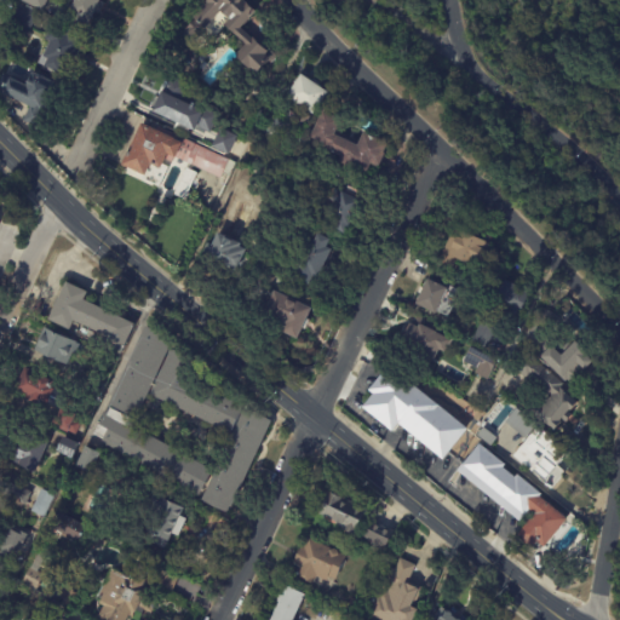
[(98,0),(98,1),(103,4),(98,15),(93,12),(85,29),(72,22),(74,16),(68,13),(74,3),(68,0),(46,0),(41,12),(19,3),(19,0),(98,0)]
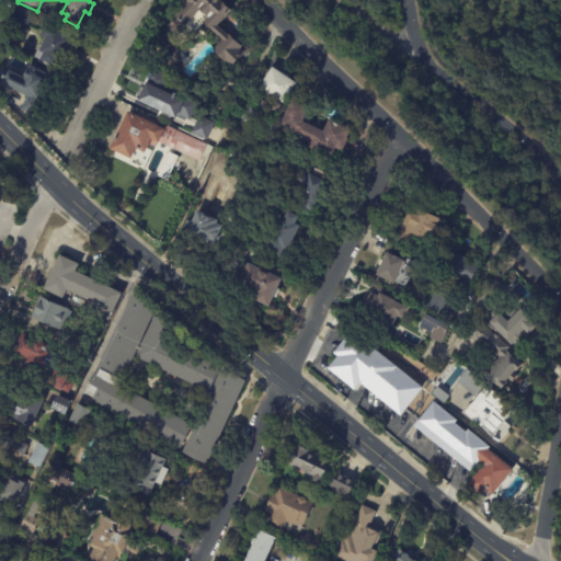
[(217,0),(230,12),(217,26),(235,43),(237,41),(251,53),(242,61),(240,58),(231,69),(212,52),(221,42),(203,25),(194,35),(183,26),(174,36),(165,30),(175,19),(174,18),(186,4),(185,3),(187,0),(217,0)]
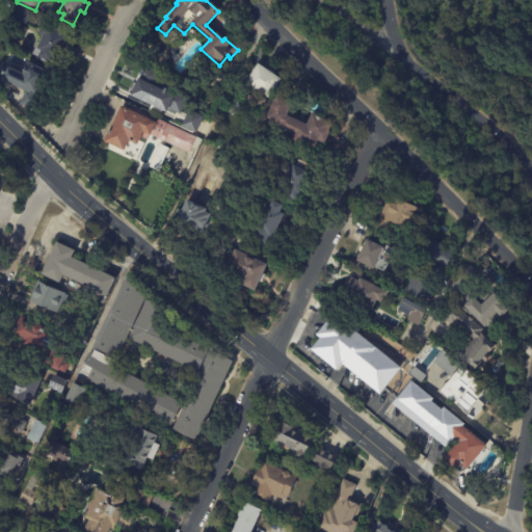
[(22,4),(31,9),(30,11),(31,12),(22,33),(9,28),(10,24),(5,22),(15,4),(21,6),(22,4)]
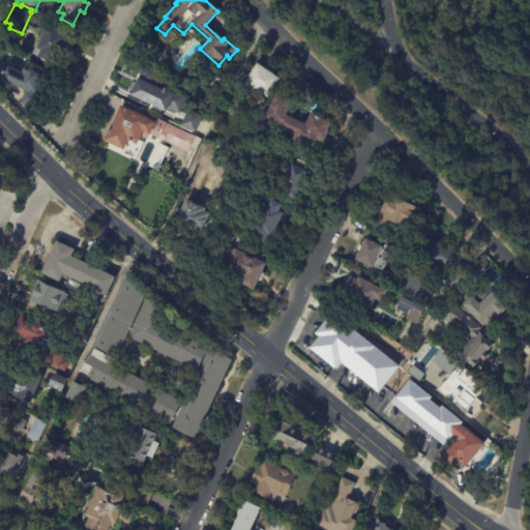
[(64,45),(57,60),(53,58),(50,64),(31,56),(35,48),(36,49),(41,37),(37,35),(42,24),(56,31),(58,26),(68,30),(66,35),(67,36),(64,45)]
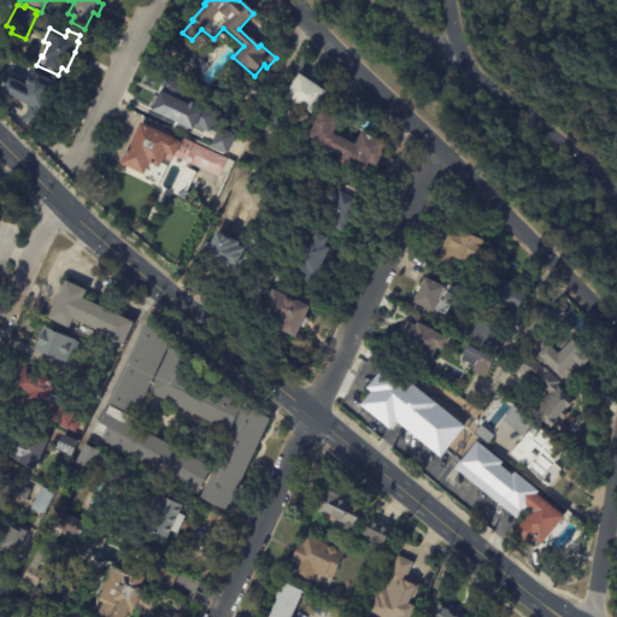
[(33,72),(57,84),(36,128),(23,121),(30,107),(0,94),(9,77),(25,86),(31,72),(33,72)]
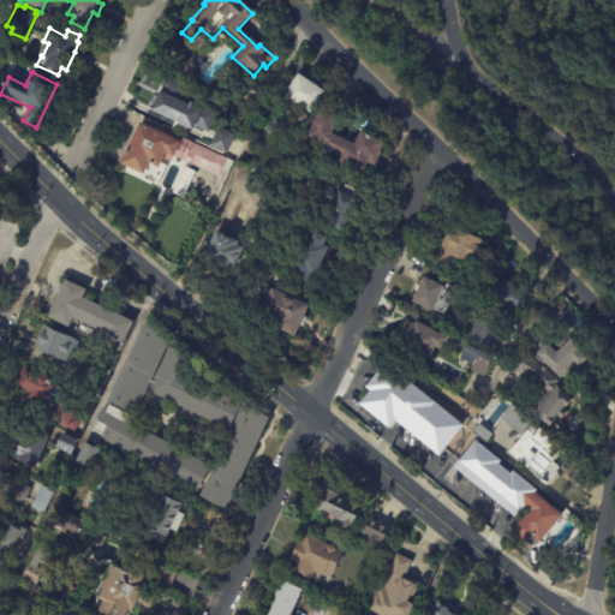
[(304,81),(324,94),(310,115),(304,112),(302,114),(308,118),(300,129),(294,125),(288,136),(282,135),(279,142),(260,133),(269,113),(282,119),(293,105),(284,97),(298,76),(304,81)]
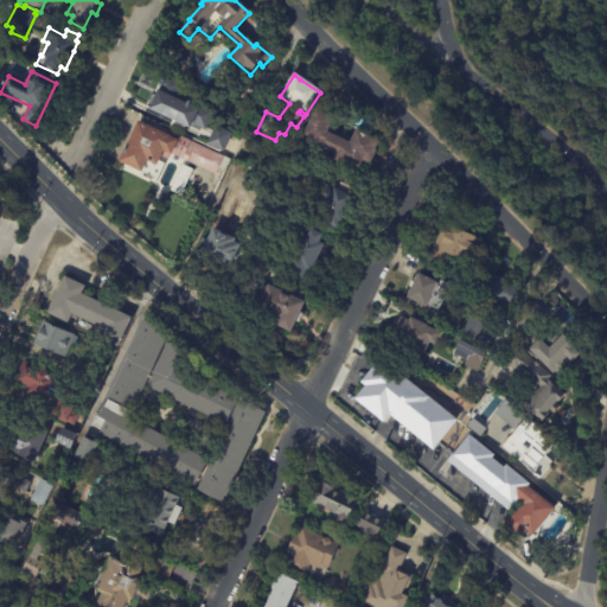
[(198,109),(218,119),(208,141),(177,127),(177,129),(163,122),(165,117),(147,108),(161,81),(191,95),(186,103),(198,109)]
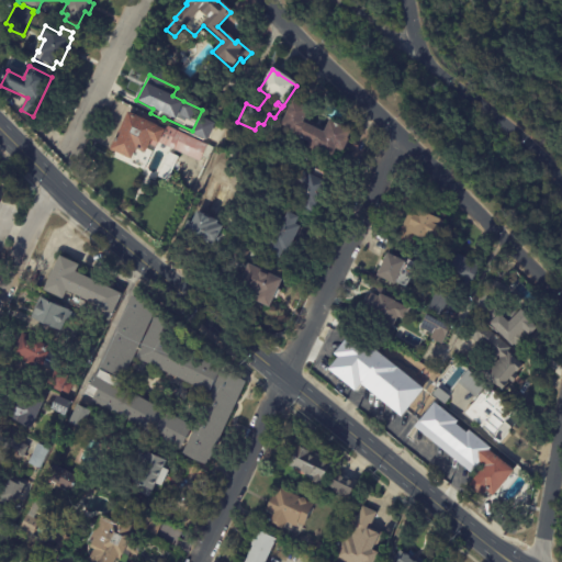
[(238,94),(234,105),(226,102),(231,91),(238,94)]
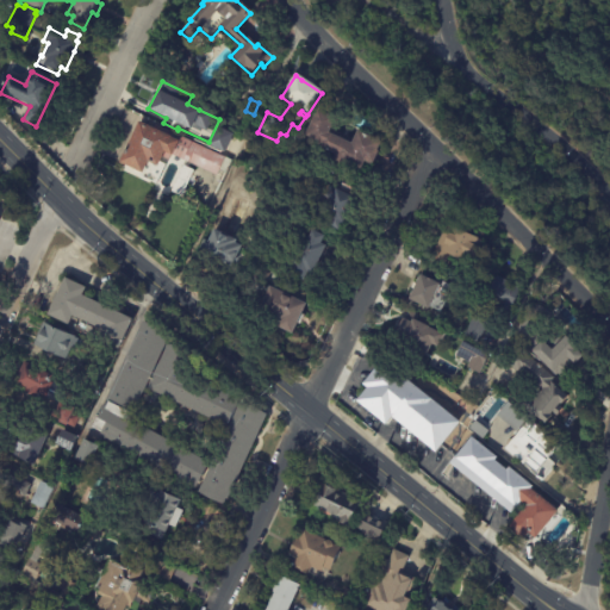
[(321,113),(335,120),(329,135),(352,145),(358,134),(381,144),(378,153),(379,153),(372,166),(371,166),(371,167),(365,163),(360,172),(350,168),(350,169),(346,167),(332,161),(335,156),(318,149),(319,144),(304,137),(316,111),(321,113)]
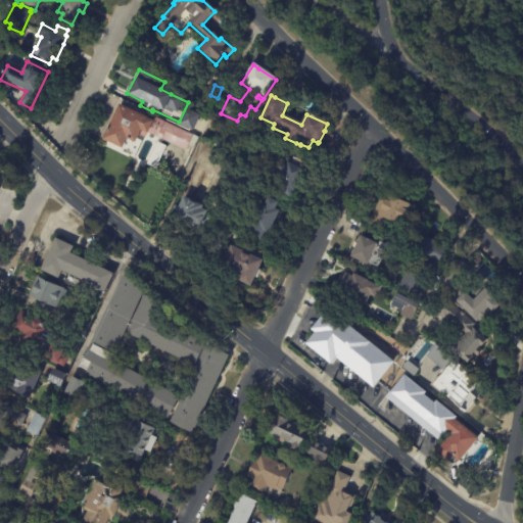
[(138,110),(199,139),(193,150),(187,147),(186,151),(147,134),(147,135),(146,135),(144,138),(138,135),(136,140),(141,143),(133,159),(119,152),(120,149),(101,141),(117,105),(124,108),(125,106),(132,109),(133,108),(138,110)]
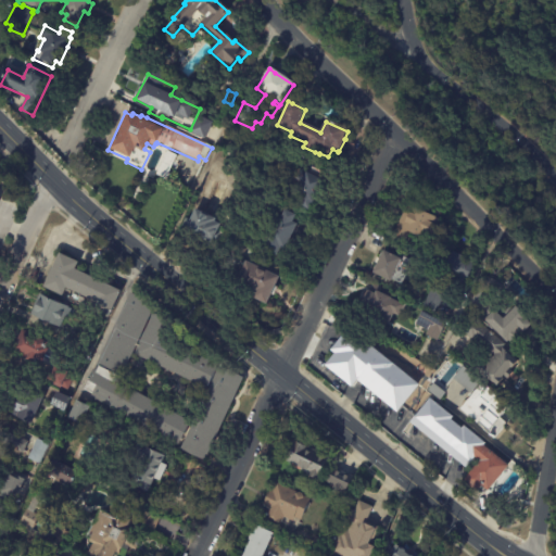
[(190,131),(205,139),(214,122),(198,114),(190,131)]
